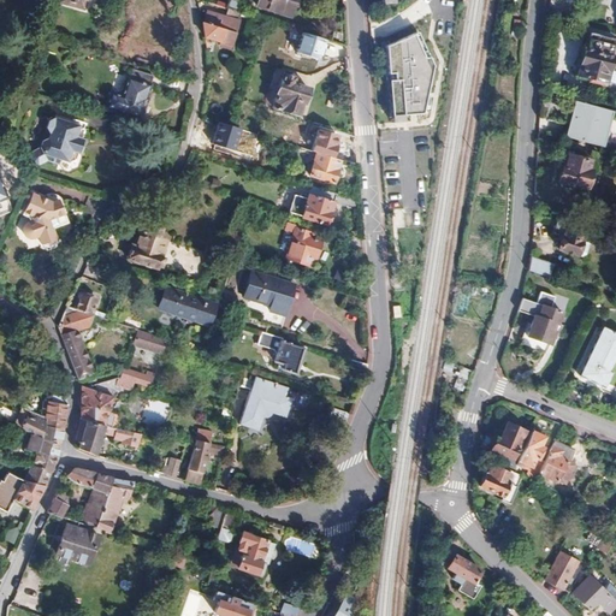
[(231,0),(229,0),(226,9),(240,12),(242,4),(231,0)]
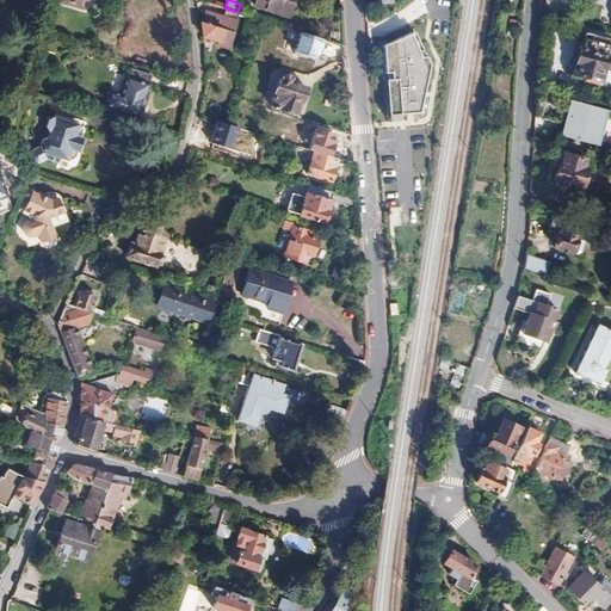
[(255,0),(254,6),(287,17),(291,0),(255,0)]
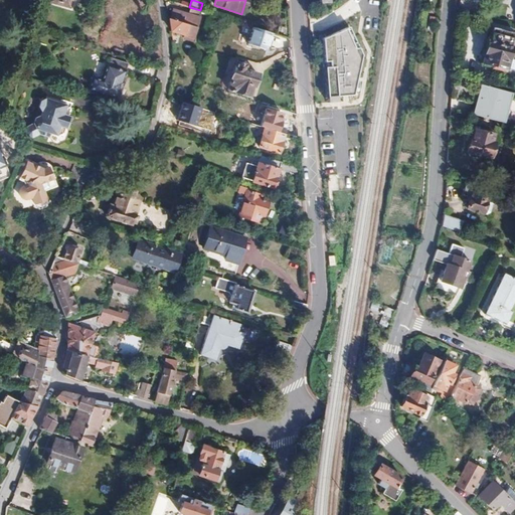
[(172,12),(169,19),(195,28),(197,20),(172,12)]
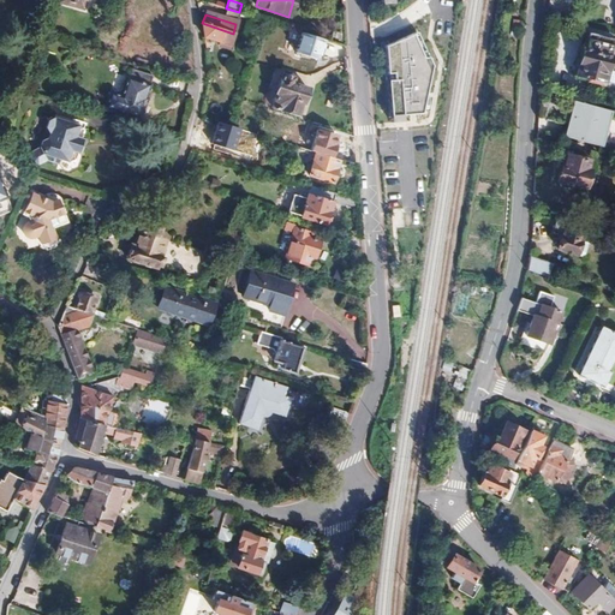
[(202,23),(204,39),(219,43),(221,39),(233,41),(236,34),(233,34),(202,23)]
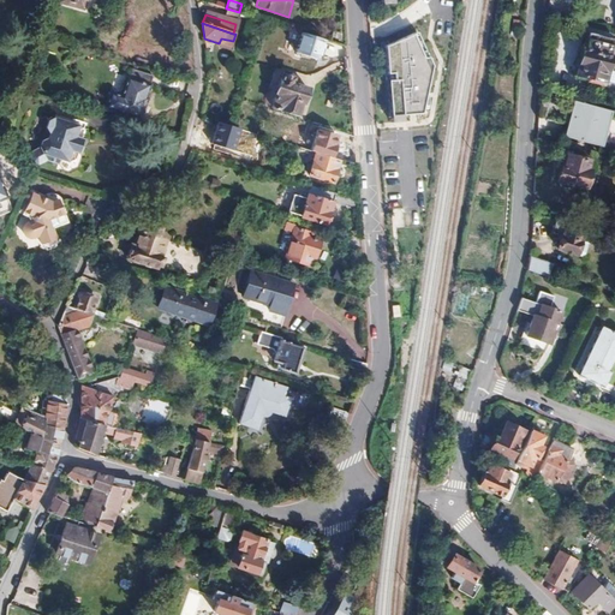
[(614,40),(586,31),(584,45),(583,45),(574,75),(587,78),(586,82),(603,87),(613,51),(610,51),(614,40)]
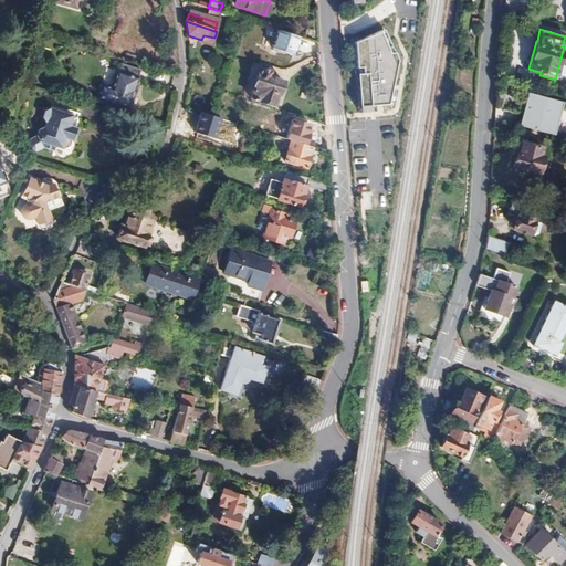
[(394,108),(391,35),(354,37),(356,109),(394,108)]
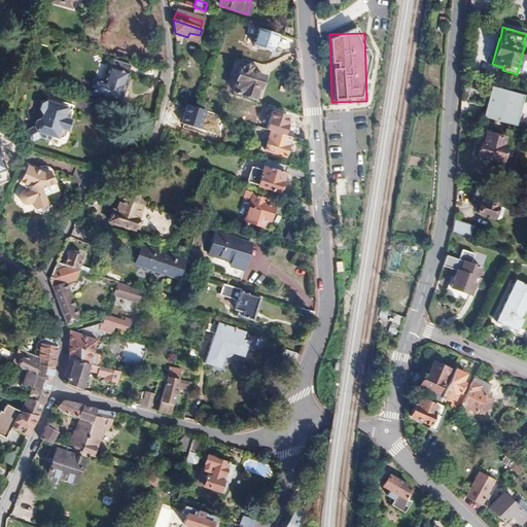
[(296,50),(295,39),(279,34),(276,44),(296,50)]
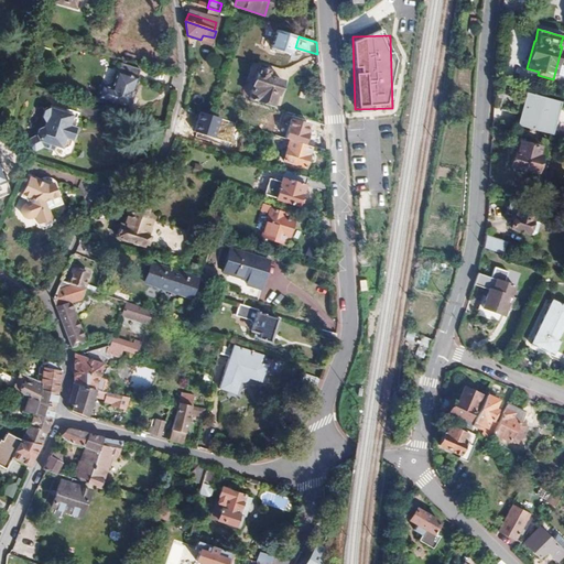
[(134,91),(140,71),(120,64),(112,89),(101,86),(97,100),(130,110),(136,91),(134,91)]
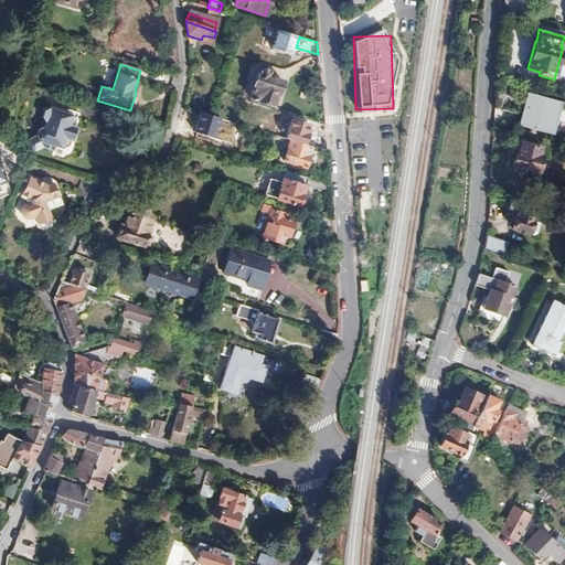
[(269,72),(258,68),(248,98),(273,106),(276,95),(278,95),(283,82),(268,76),(269,72)]
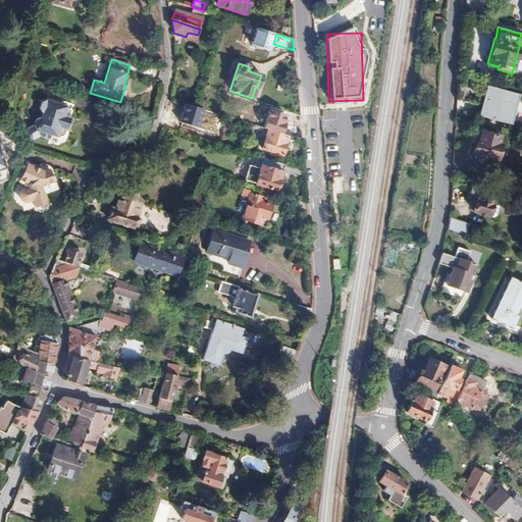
[(485,88),(484,92),(506,97),(516,100),(516,96),(485,88)]
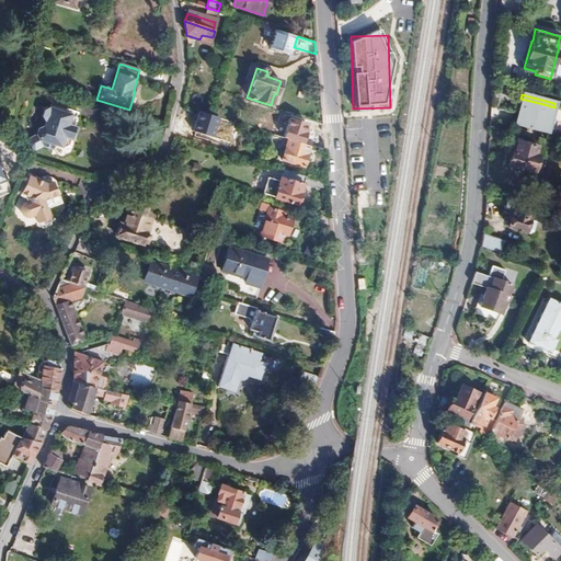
[(544,104),(521,99),(513,125),(547,134),(552,113),(541,111),(544,104)]
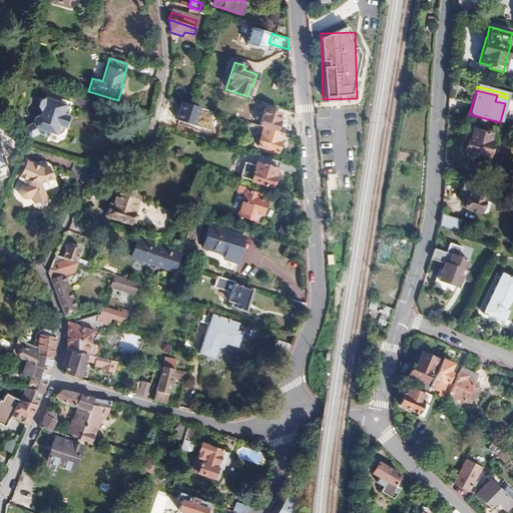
[(507,98),(497,95),(495,101),(505,103),(507,98)]
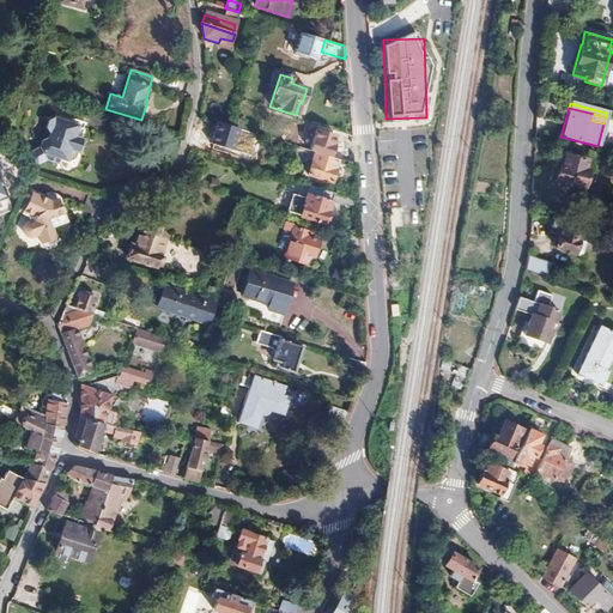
[(44,153),(37,157),(35,163),(38,168),(41,169),(43,170),(52,165),(64,169),(66,163),(72,165),(73,165),(73,164),(79,165),(82,156),(84,157),(86,151),(84,151),(85,146),(87,147),(90,141),(86,140),(89,133),(84,132),(84,131),(60,122),(54,125),(52,131),(55,137),(53,143),(48,145),(44,153)]
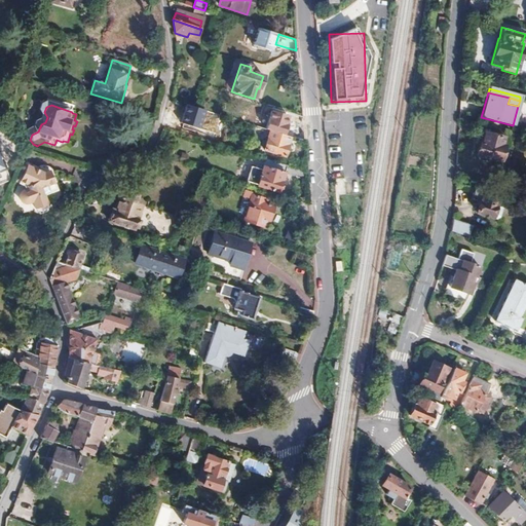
[(518,106),(513,125),(520,127),(525,108),(518,106)]
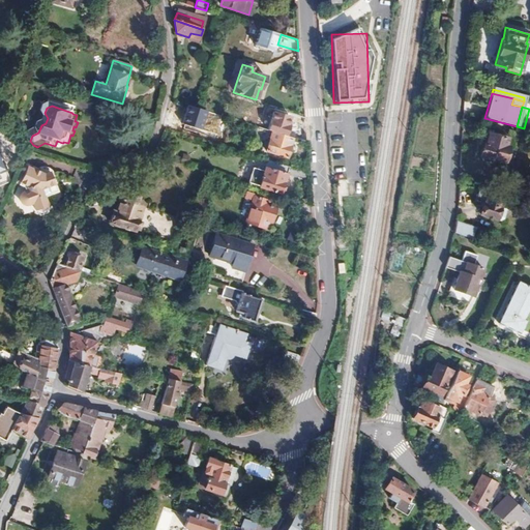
[(517,126),(484,118),(484,119),(516,128),(517,126)]
